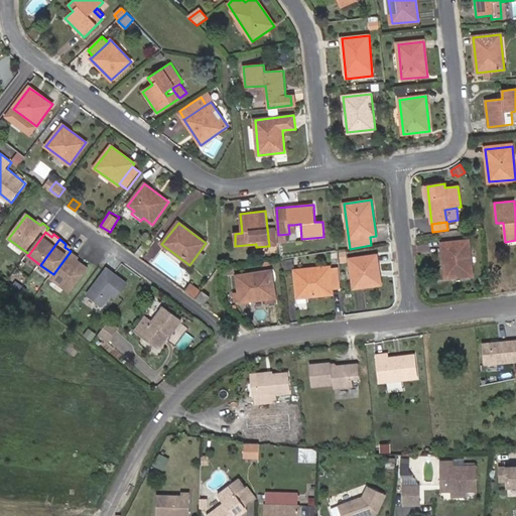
[(469,241),(442,243),(445,278),(472,275),(469,241)]
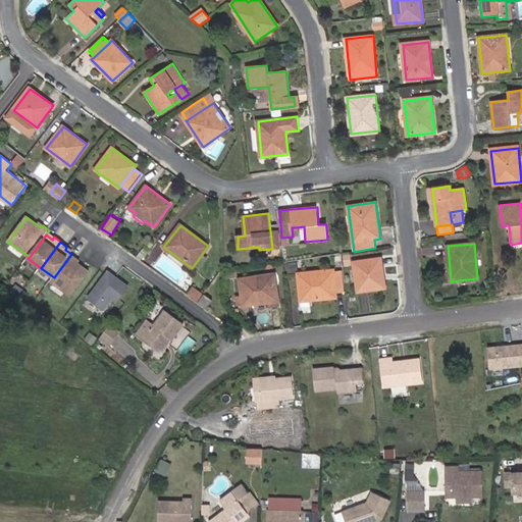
[(71,254),(51,280),(72,296),(91,271),(80,263),(76,261),(77,259),(71,254)]
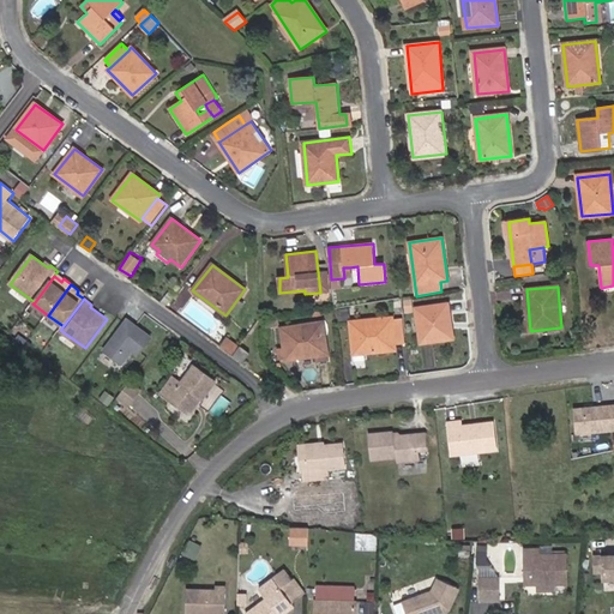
[(416,308),(417,319),(421,318),(422,330),(419,330),(421,343),(453,338),(449,304),(416,308)]
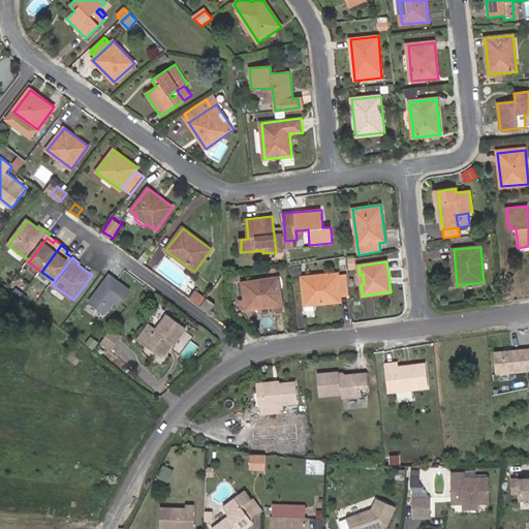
[(302,275),(302,263),(291,266),(291,276),(302,275)]
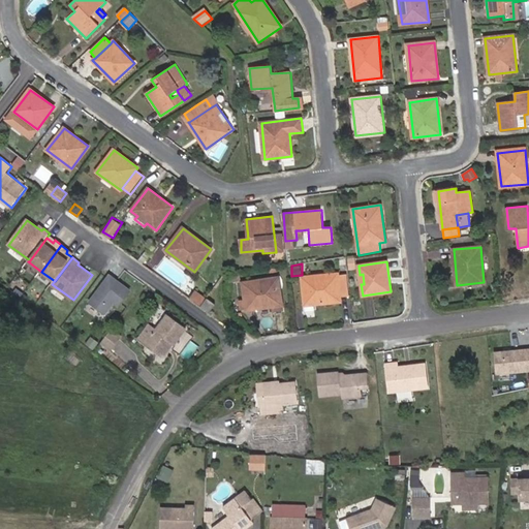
[(240,281),(239,274),(229,275),(230,282),(240,281)]
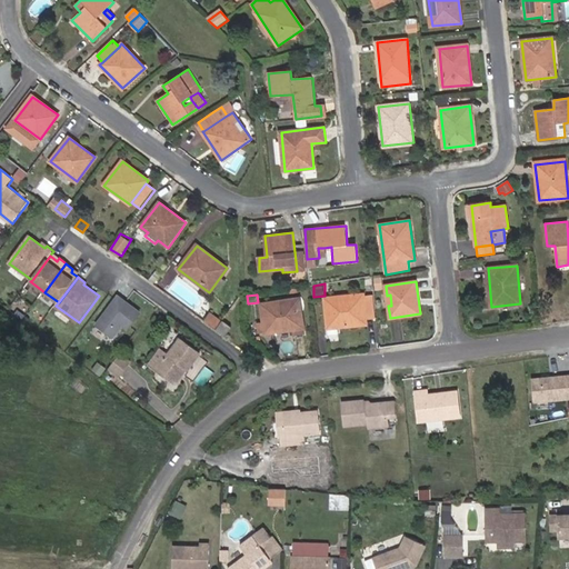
[(367,325),(366,320),(366,312),(375,312),(373,300),(365,300),(363,295),(325,298),(328,333),(338,333),(337,328),(367,325)]
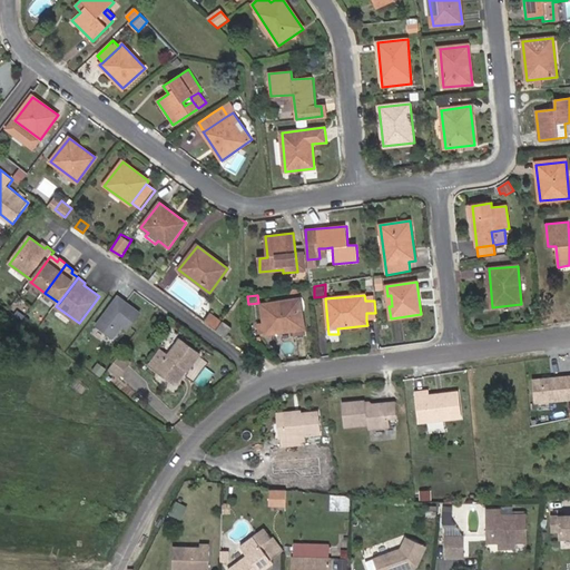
[(119,297),(97,326),(114,338),(123,326),(128,331),(141,314),(119,297)]
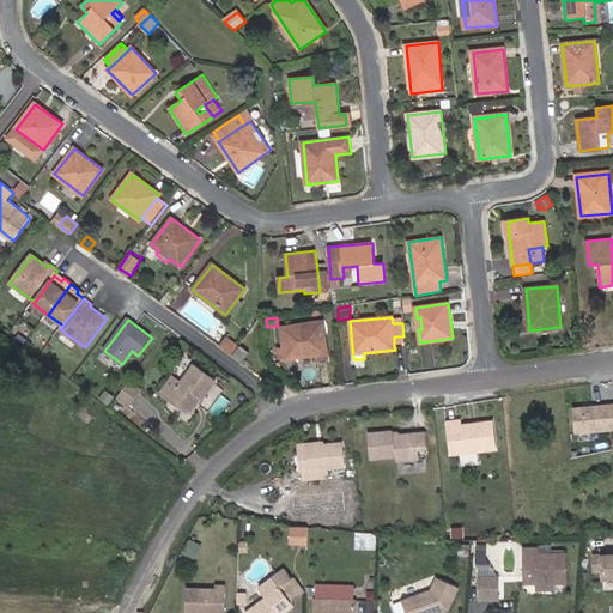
[(322,321),(281,327),(284,347),(278,347),(279,359),(285,359),(285,360),(316,356),(317,362),(328,360),(322,321)]
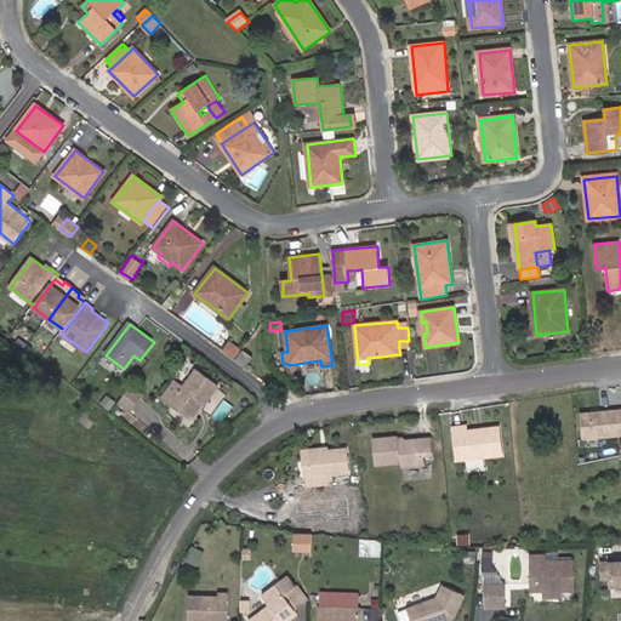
[(234,360),(243,349),(231,341),(222,351),(234,360)]
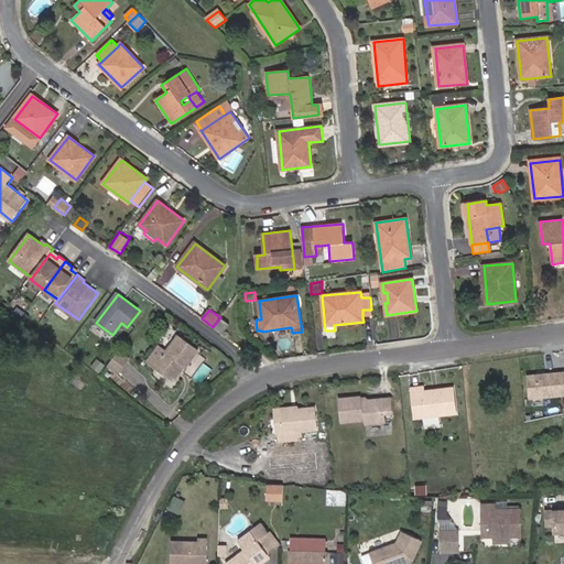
[(229,325),(220,317),(213,327),(223,334),(229,325)]
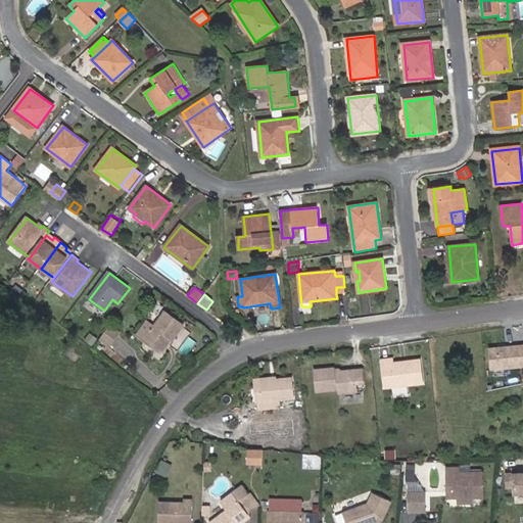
[(143,341),(158,352),(169,339),(172,341),(184,325),(165,312),(154,326),(147,321),(136,336),(143,341)]
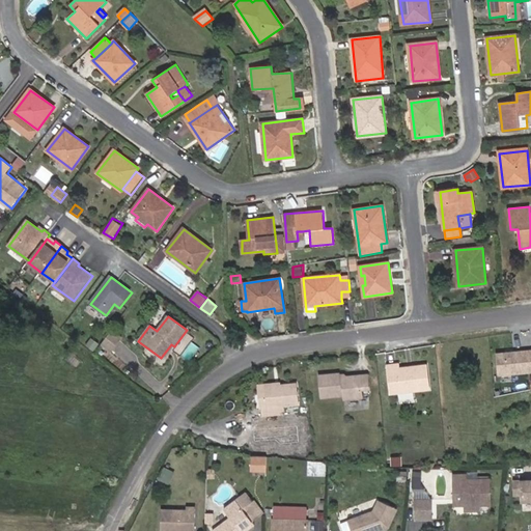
[(110,332),(101,344),(112,352),(120,340),(110,332)]
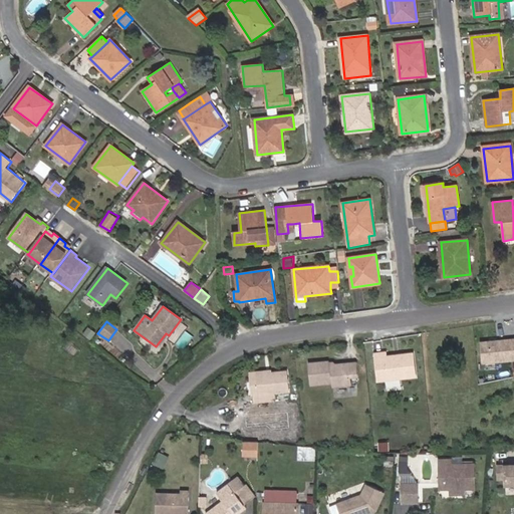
[(166,333),(156,346),(159,348),(169,335),(166,333)]
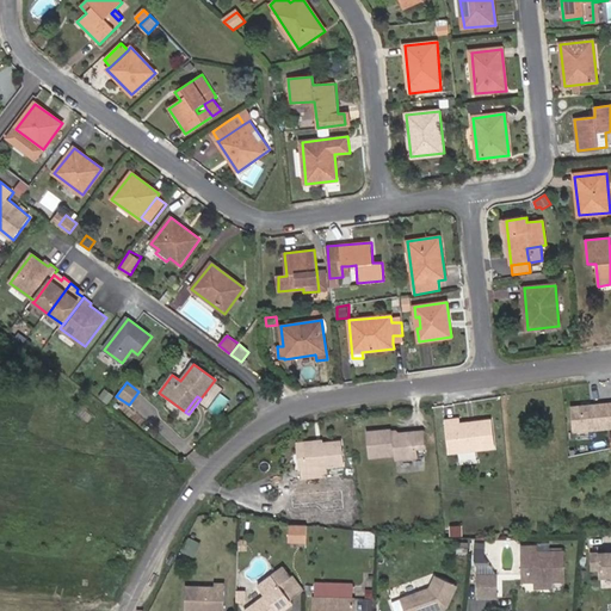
[(610,402),(569,407),(572,431),(610,427),(610,402)]
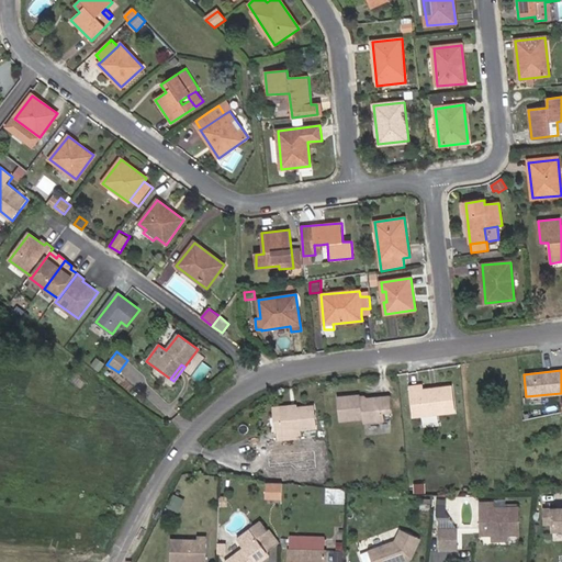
[(450,389),(436,390),(436,393),(422,394),(420,392),(420,388),(408,389),(412,418),(453,413),(450,389)]
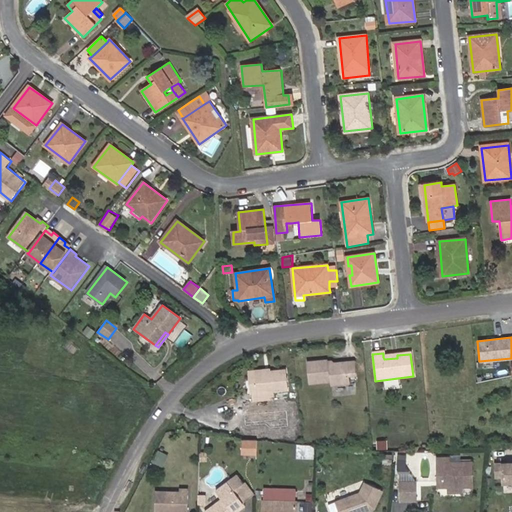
[(355,361),(334,363),(328,363),(328,361),(328,360),(309,362),(311,383),(332,382),(333,385),(349,384),(349,376),(357,375),(355,361)]
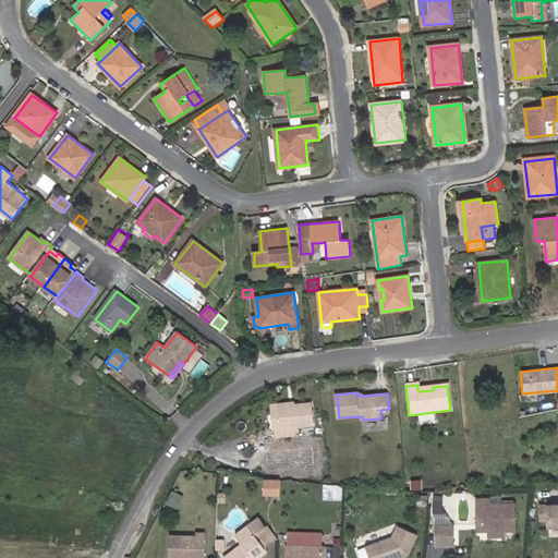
[(312,403),(277,407),(279,428),(277,428),(277,436),(293,435),(293,427),(313,426),(312,403)]
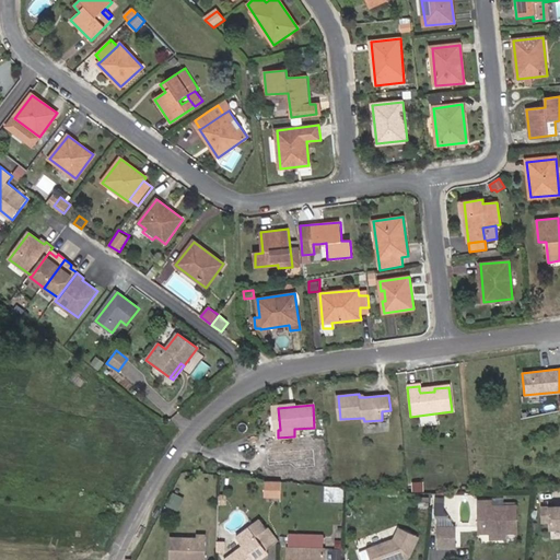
[(293,442),(277,443),(278,452),(293,451),(293,442)]
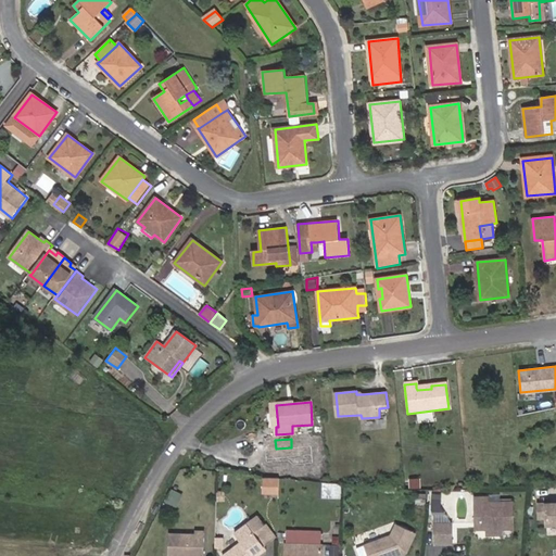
[(262,477),(262,492),(278,492),(278,479),(262,477)]
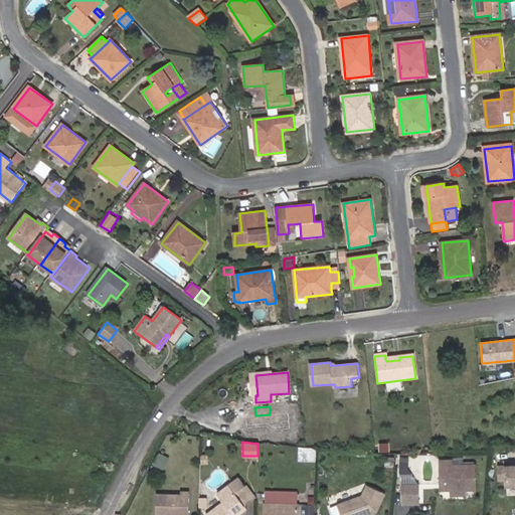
[(476,487),(475,462),(452,464),(452,459),(438,460),(440,484),(445,484),(450,488),(465,488),(476,487)]
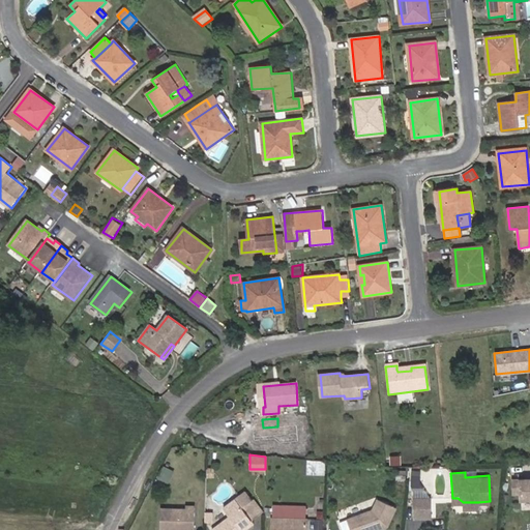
[(511,491),(520,491),(520,497),(529,497),(529,476),(511,476),(511,491)]
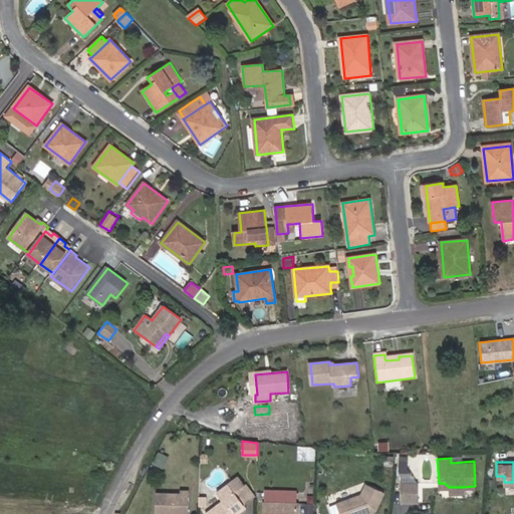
[(237,477),(215,494),(221,502),(205,513),(231,513),(242,505),(233,493),(243,485),(237,477)]
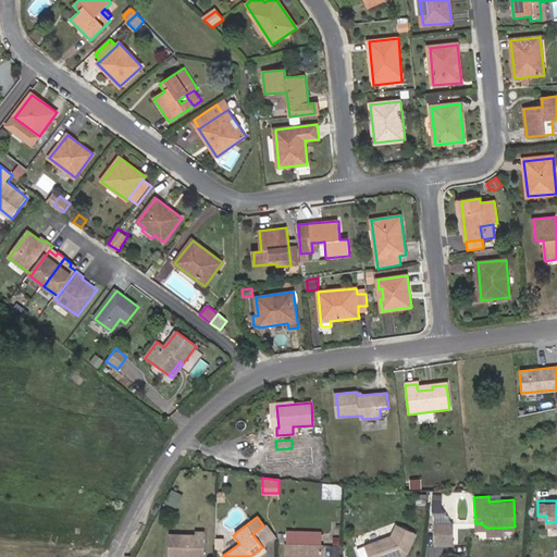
[(452,525),(433,527),(434,547),(454,546),(452,525)]
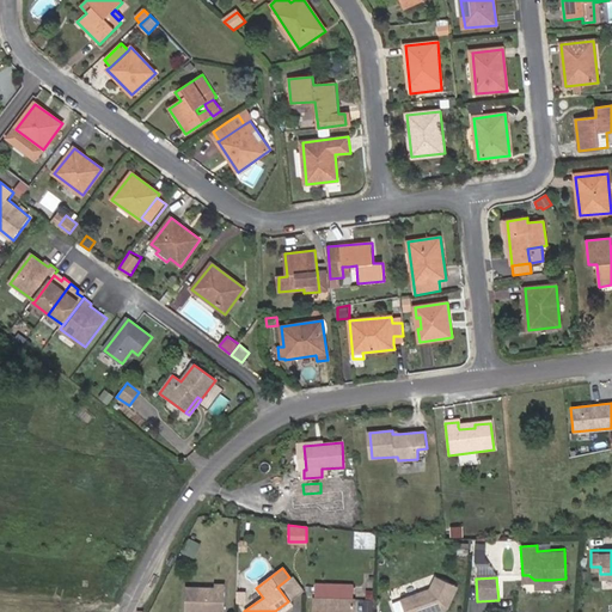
[(434,579),(428,592),(401,603),(395,604),(393,607),(395,611),(440,611),(447,610),(456,588),(434,579)]
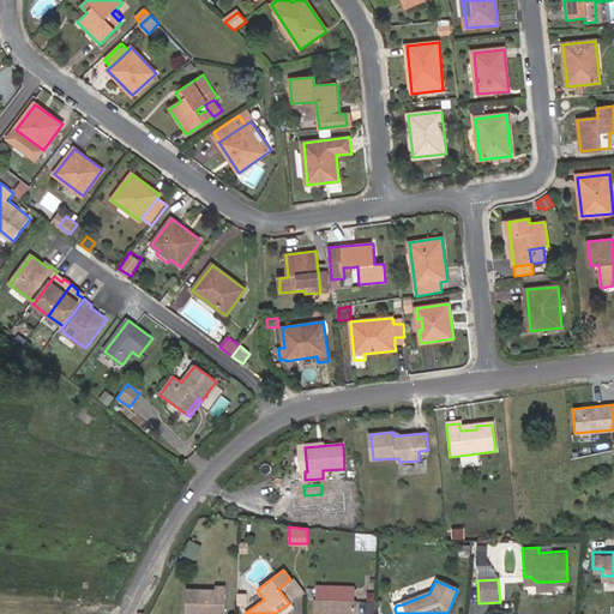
[(314,601),(355,602),(356,590),(315,588),(314,601)]
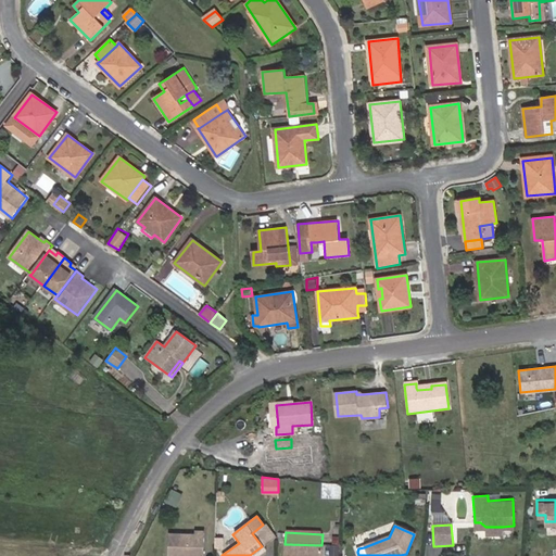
[(202,555),(203,535),(193,535),(193,539),(167,538),(166,555),(202,555)]
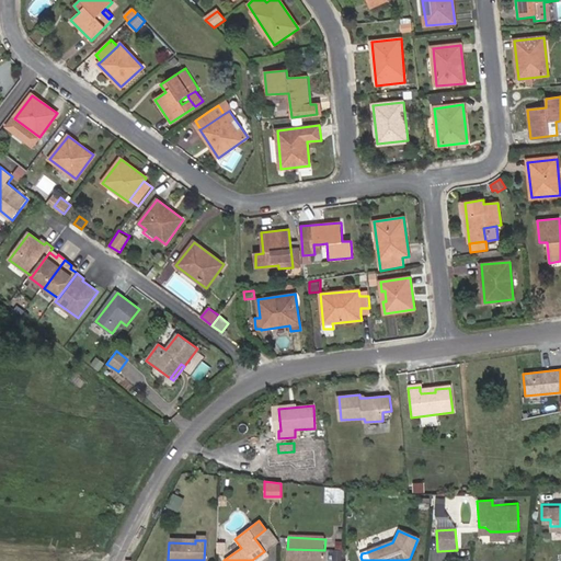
[(324,560),(324,550),(287,549),(286,560),(324,560)]
